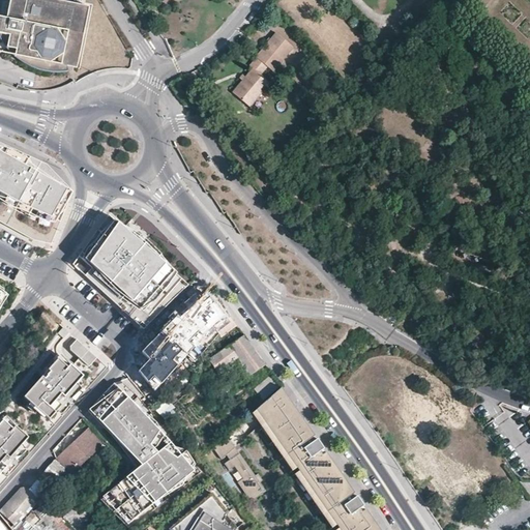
[(53,1),(51,12),(38,9),(39,0),(11,0),(7,21),(0,19),(0,35),(4,37),(6,42),(9,49),(10,52),(13,55),(16,57),(46,63),(77,69),(78,68),(89,8),(53,1)]
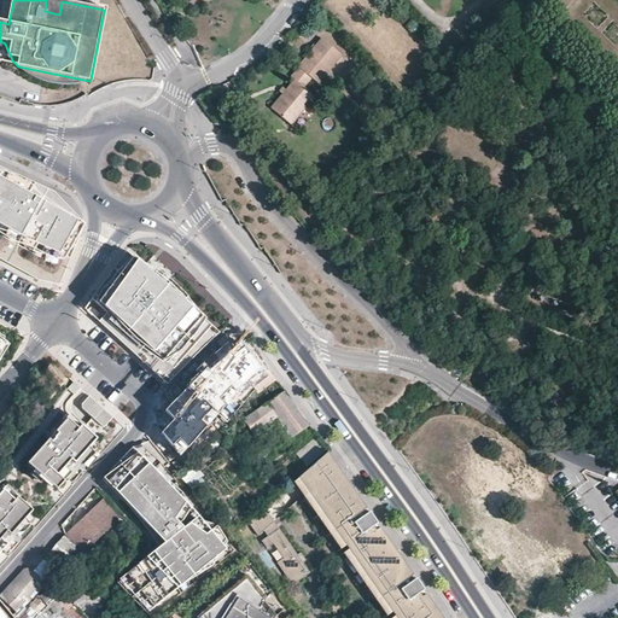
[(46,0),(45,11),(59,15),(62,1),(62,0),(46,0)]
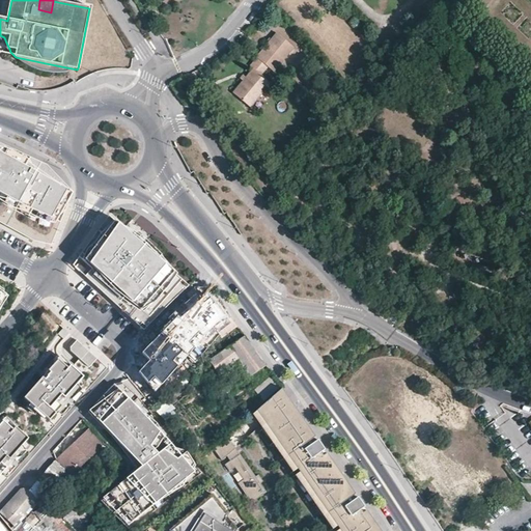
[(259,95),(271,79),(270,78),(277,70),(270,65),(289,40),(271,27),(252,51),(266,61),(259,70),(254,65),(246,76),(244,79),(233,90),(251,106),(259,95)]
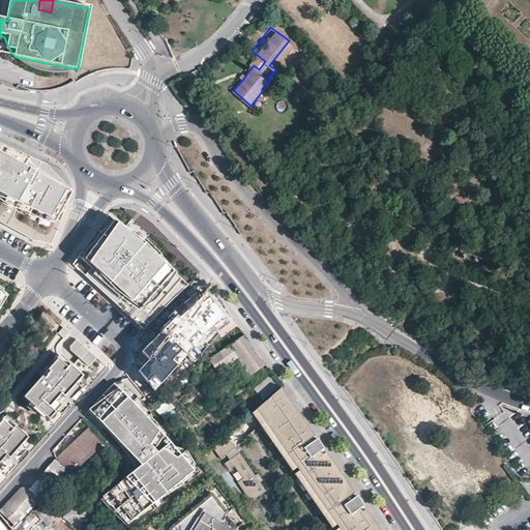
[(251,106),(257,110),(264,99),(259,95),(251,106)]
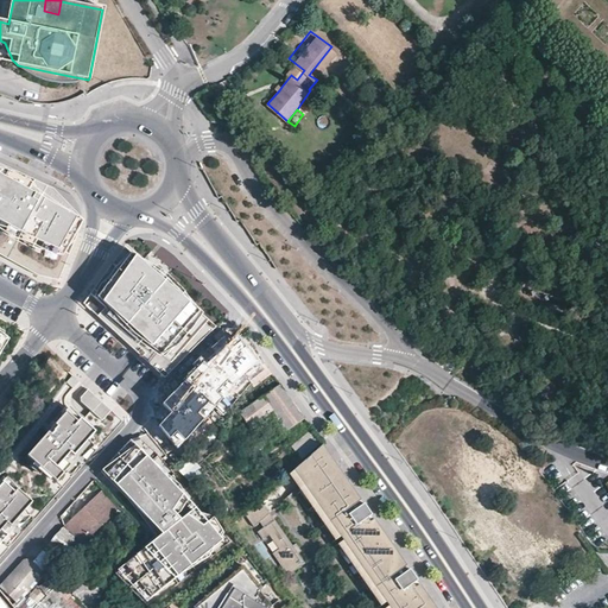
[(58,280),(77,235),(74,208),(54,189),(0,163),(0,254),(38,276),(58,280)]
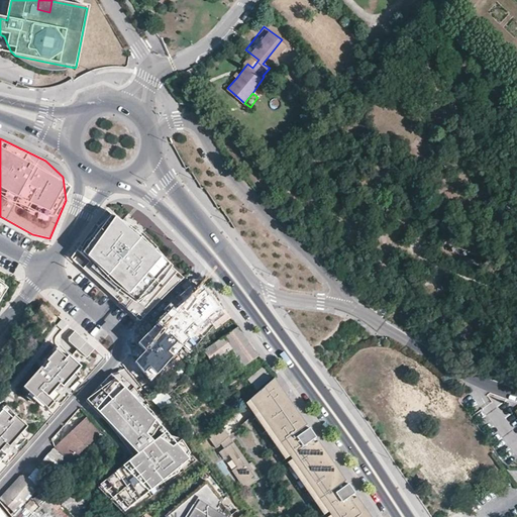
[(63,177),(66,200),(71,187),(63,177)]
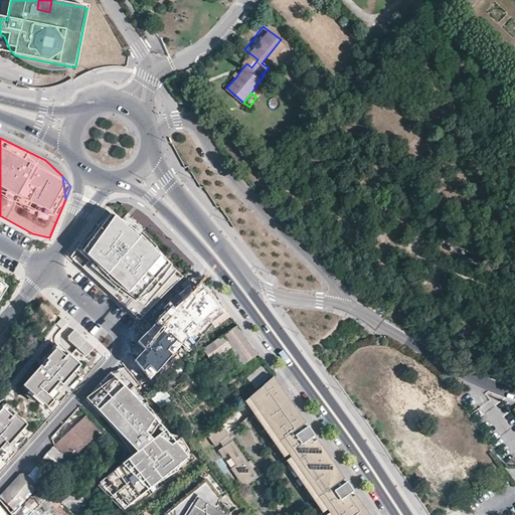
[(156,301),(183,277),(142,241),(134,233),(106,209),(76,248),(89,260),(81,268),(139,320),(156,301)]
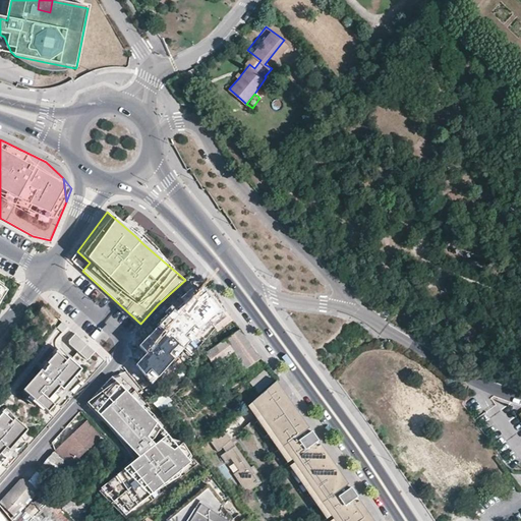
[(73,263),(80,269),(84,265),(77,258),(73,263)]
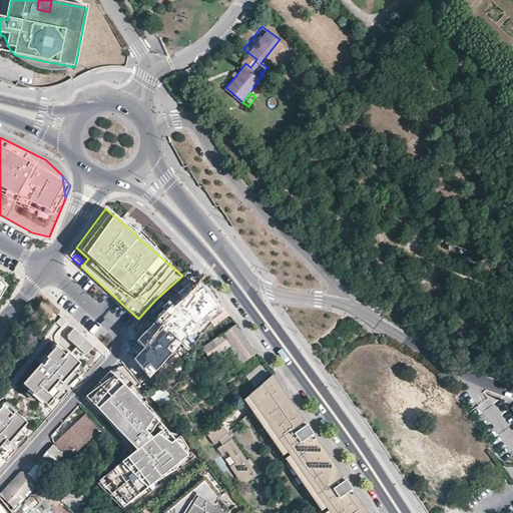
[(0,303),(14,292),(21,280),(0,269),(0,303)]
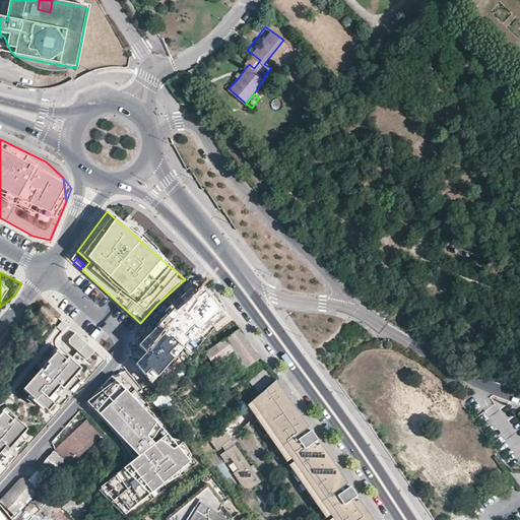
[(147,351),(137,363),(146,374),(151,369),(159,376),(184,348),(191,354),(224,315),(204,287),(176,311),(163,324),(141,345),(147,351)]
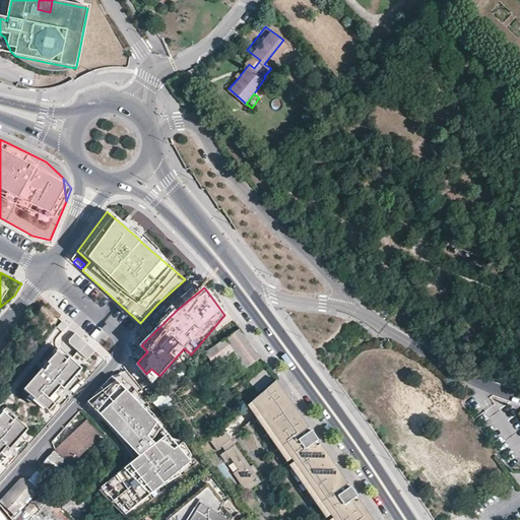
[(0,312),(14,296),(0,307),(0,312)]
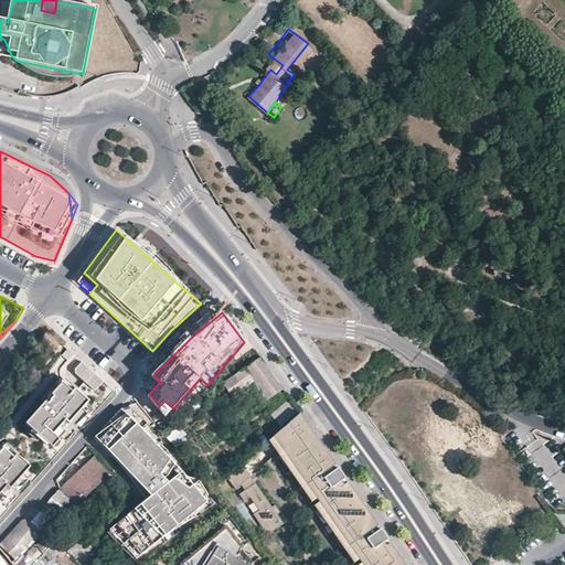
[(74,354),(67,349),(62,355),(68,361),(74,354)]
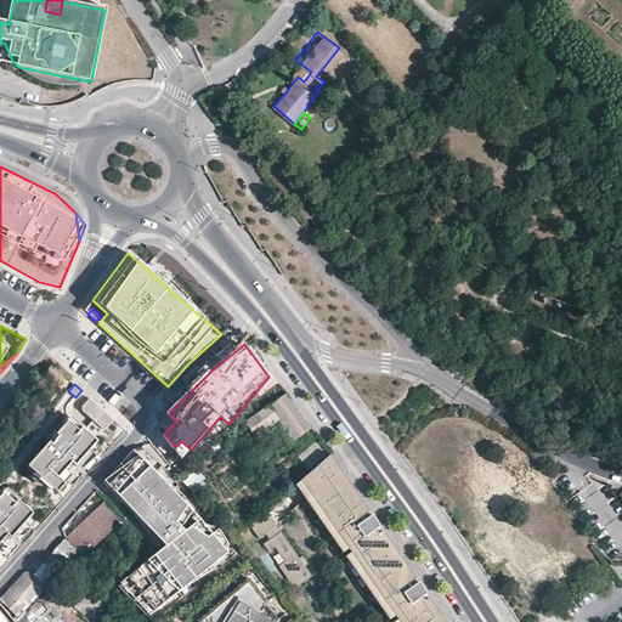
[(309,425),(286,394),(267,407),(278,422),(293,440),(311,428),(309,425)]
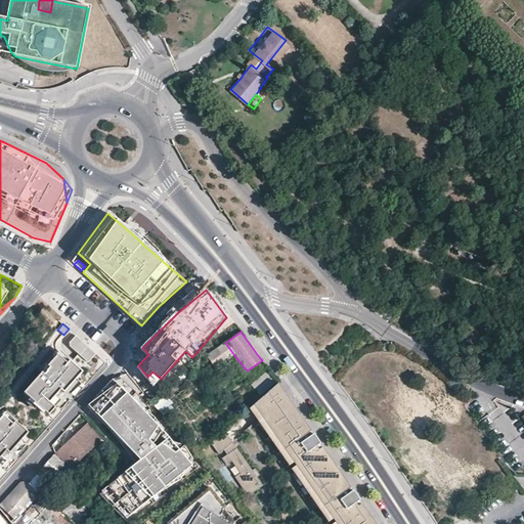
[(76,336),(70,343),(70,346),(88,362),(96,354),(76,336)]
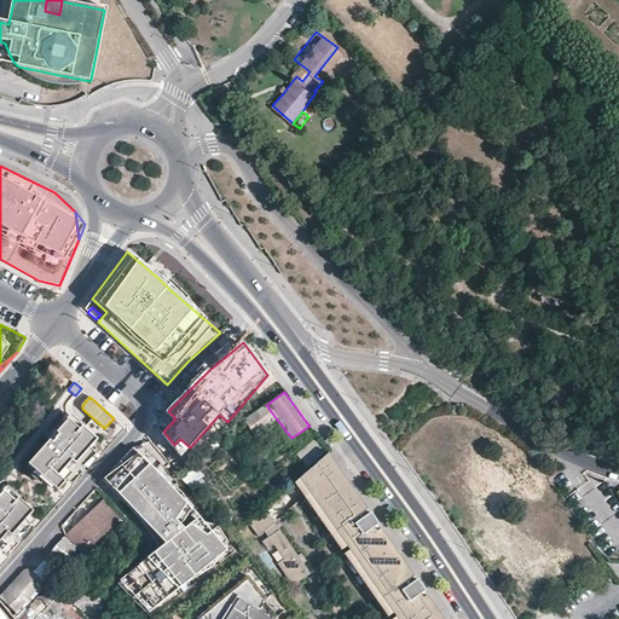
[(277,420),(266,405),(243,422),(254,437),(277,420)]
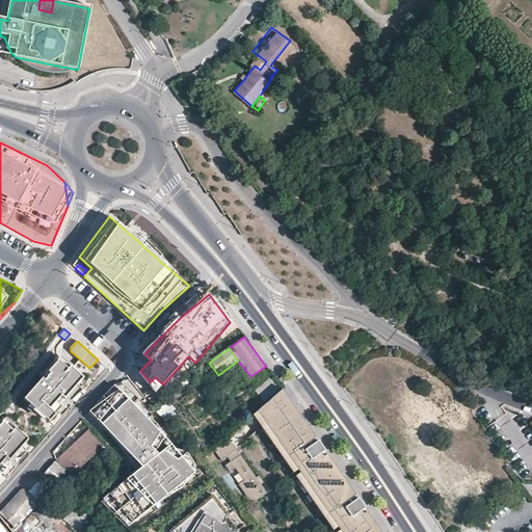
[(68,400),(65,398),(83,378),(61,357),(49,371),(47,369),(41,376),(43,378),(25,399),(49,421),(68,400)]
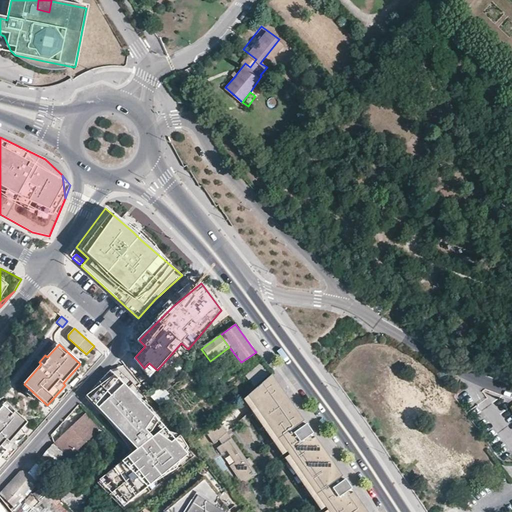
[(269,373),(261,362),(244,376),(254,387),(269,373)]
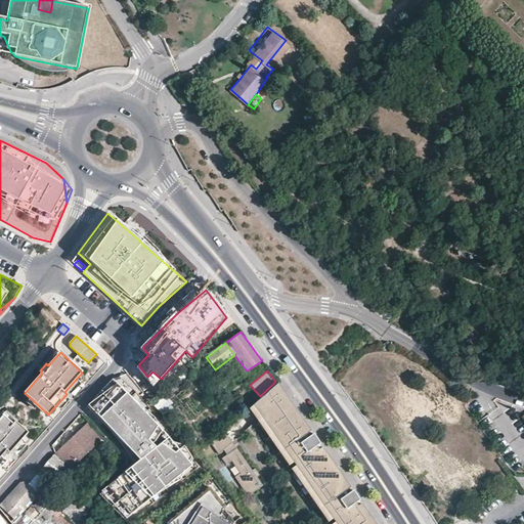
[(119,383),(93,408),(142,459),(102,490),(128,523),(197,468),(171,435),(119,383)]
